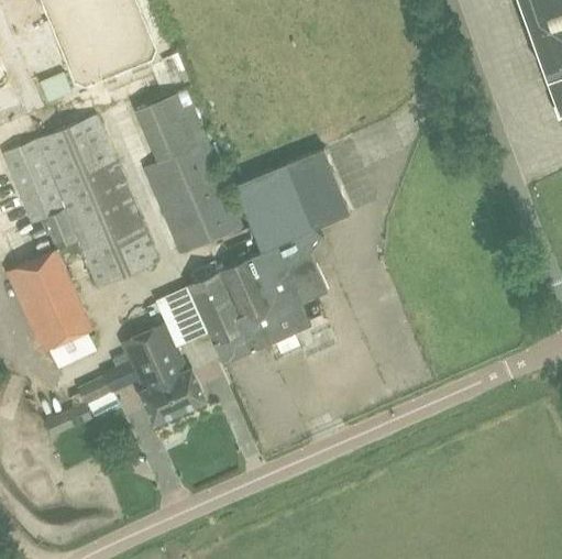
[(561,0),(517,0),(535,46),(536,45),(548,80),(547,80),(560,118),(561,117),(561,0)]
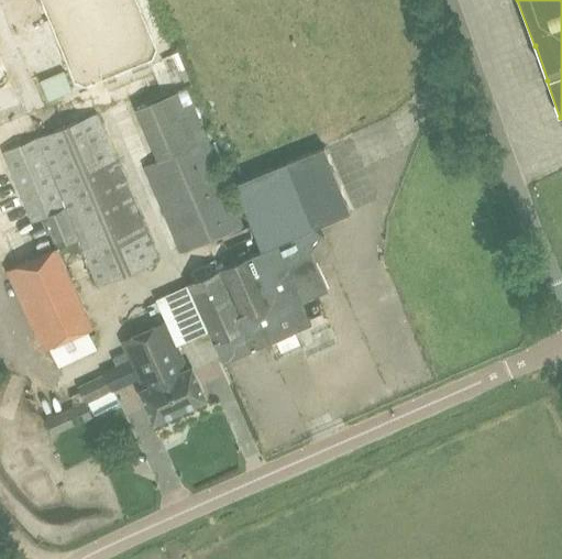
[(73,63),(47,73),(56,94),(80,84),(73,63)]
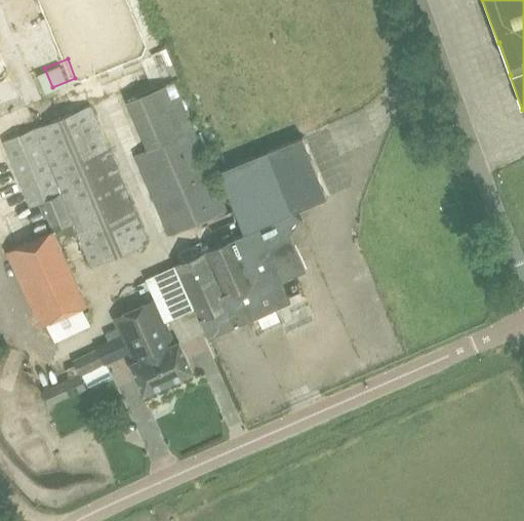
[(174,85),(127,105),(147,153),(134,158),(168,238),(229,214),(174,85)]
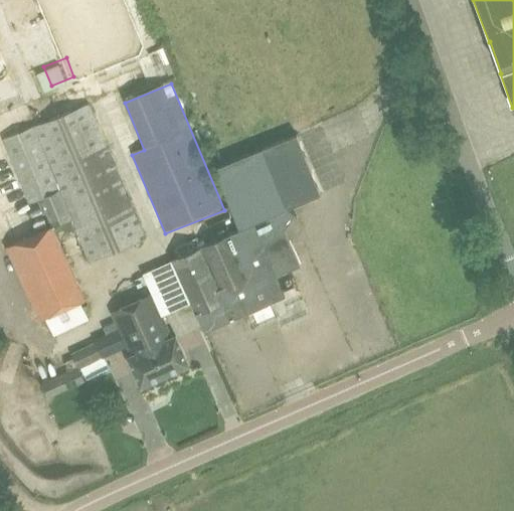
[(40,199),(51,226),(69,218),(75,231),(90,267),(146,242),(89,105),(2,142),(28,203),(40,199)]
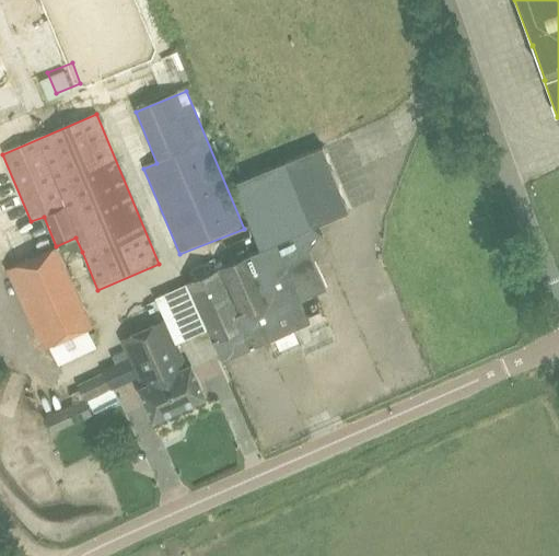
[(260,254),(187,287),(222,363),(275,339),(292,332),(311,323),(301,301),(327,289),(309,250),(310,250),(321,234),(313,230),(348,215),(319,149),(283,164),(231,187),(260,254)]
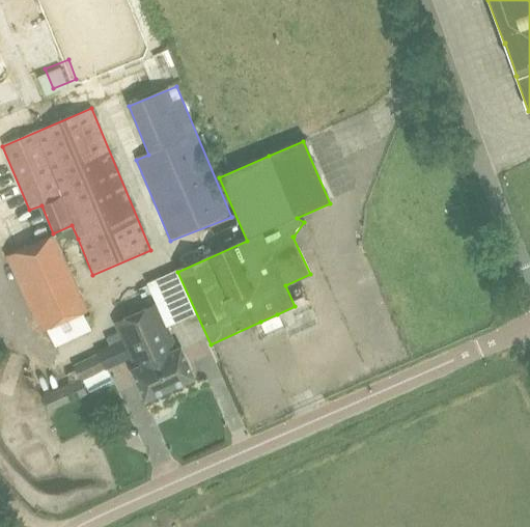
[(43,334),(49,332),(57,349),(91,332),(84,315),(89,312),(54,238),(7,259),(43,334)]
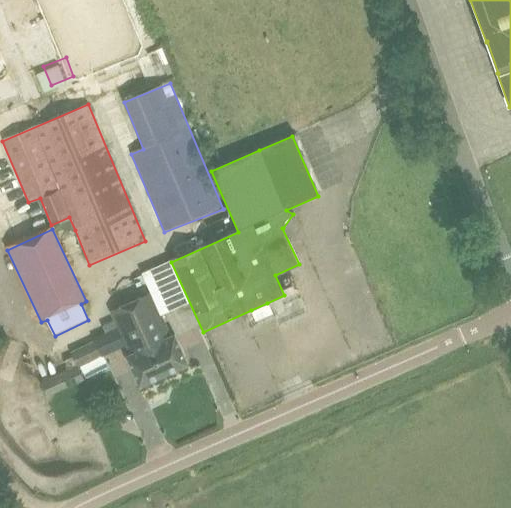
[(151,294),(111,312),(131,356),(128,357),(141,387),(188,365),(175,336),(171,338),(151,294)]
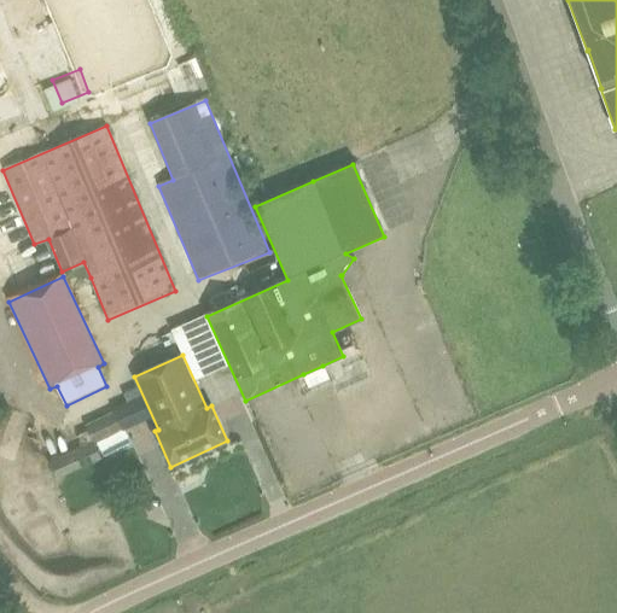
[(322,366),(303,374),(310,389),(330,380),(322,366)]
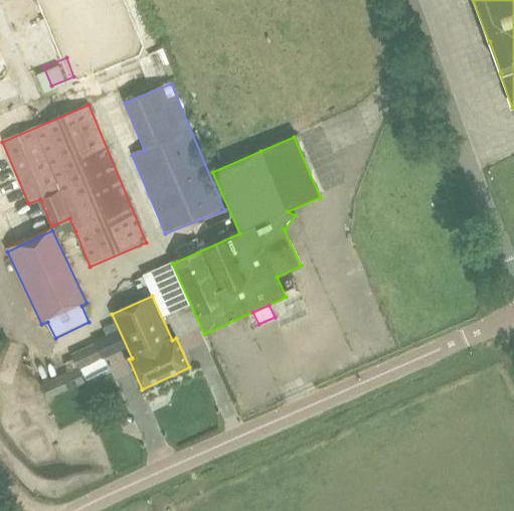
[(96,347),(72,357),(77,369),(101,358),(96,347)]
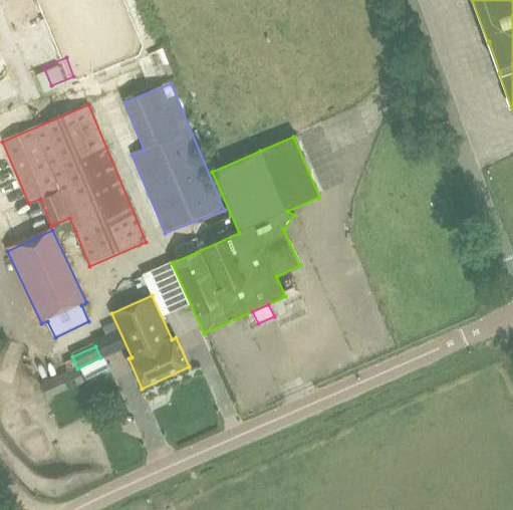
[(78,368),(40,385),(47,401),(85,385),(78,368)]
